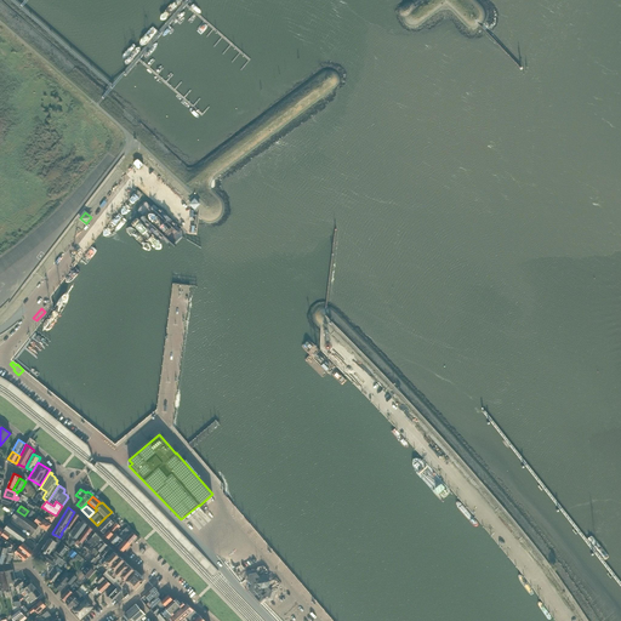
[(34,533),(38,527),(24,516),(17,511),(13,517),(34,533)]
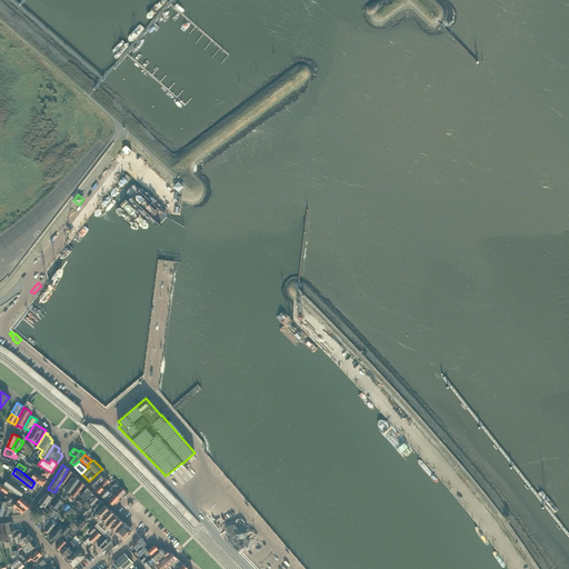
[(42,470),(40,473),(47,478),(49,476),(51,472),(43,468),(42,470)]
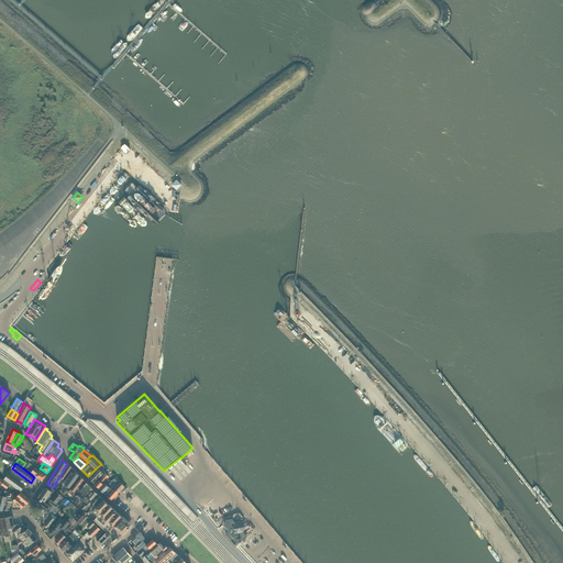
[(105,473),(103,473),(105,472),(102,470),(105,466),(102,464),(99,467),(99,468),(92,474),(94,475),(90,478),(95,483),(105,473)]
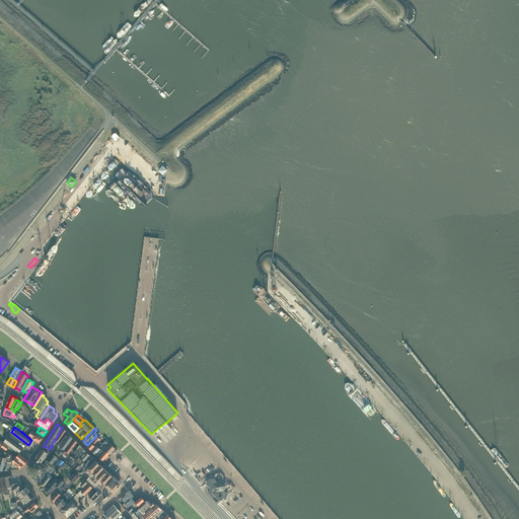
[(59,442),(61,439),(67,432),(63,429),(56,440),(59,442)]
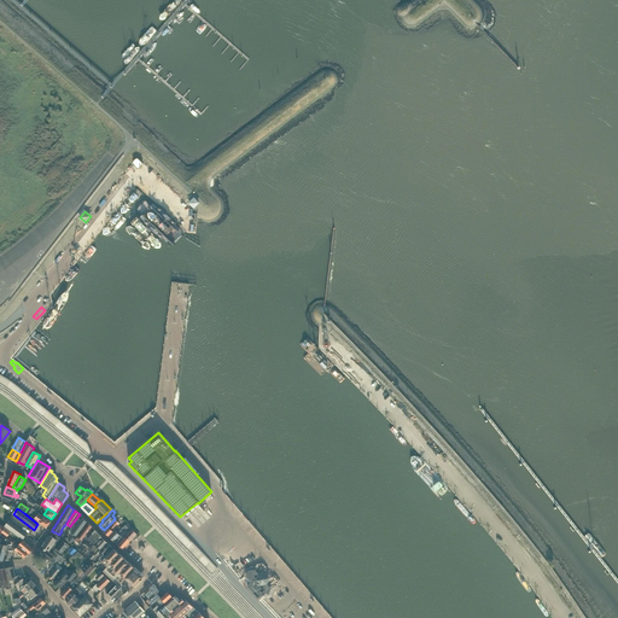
[(38,523),(46,529),(51,523),(39,513),(36,517),(35,516),(33,518),(39,523),(38,523)]
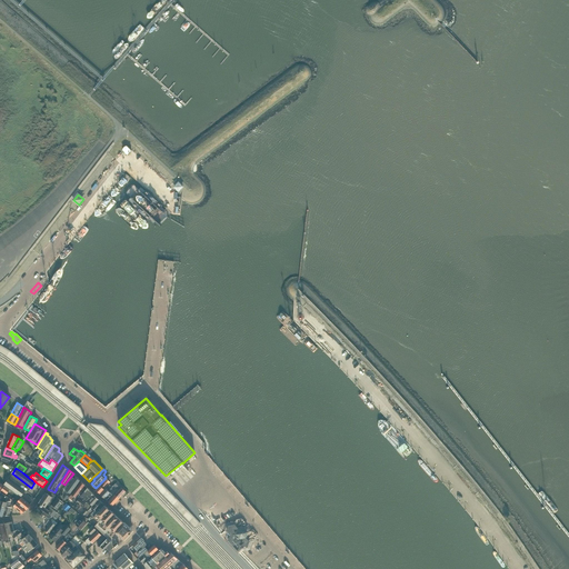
[(28,492),(31,488),(12,473),(9,478),(26,491),(28,492)]
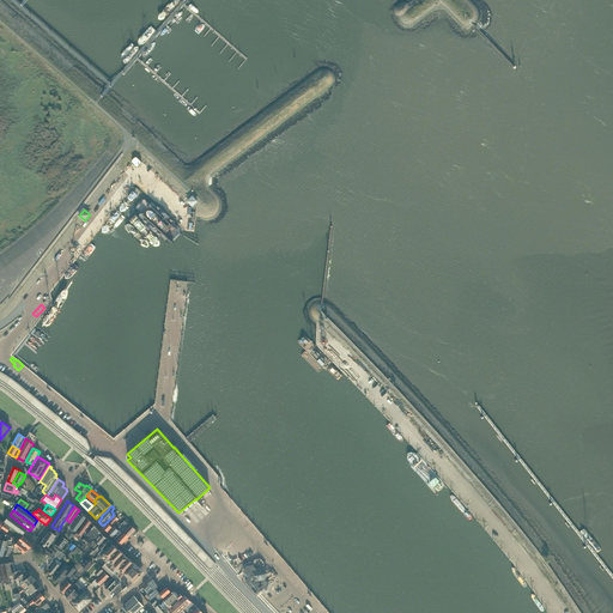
[(86,519),(80,514),(79,514),(78,513),(68,526),(77,532),(86,519)]
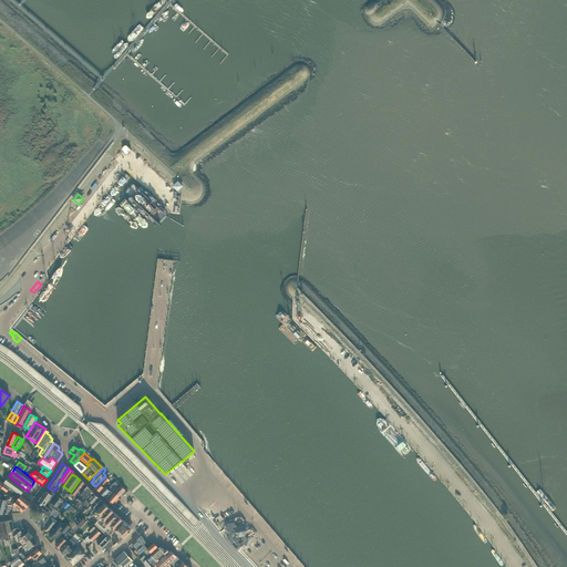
[(9,476),(8,477),(7,476),(4,478),(7,480),(3,483),(21,495),(26,490),(9,476)]
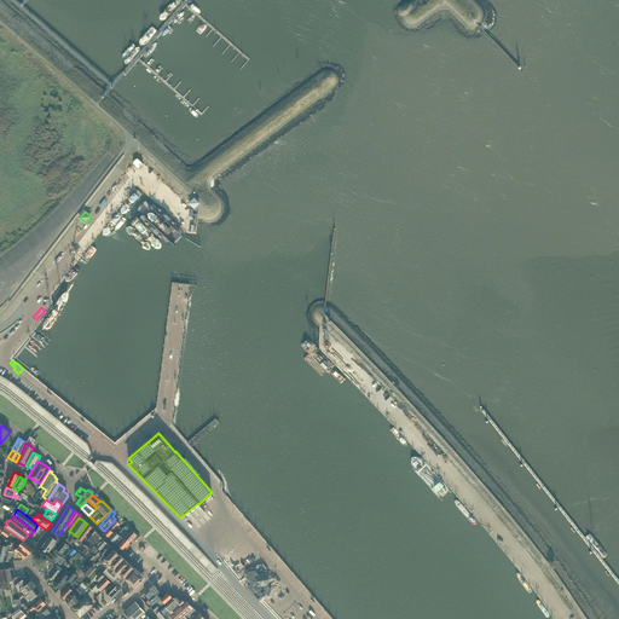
[(114,533),(113,532),(120,525),(115,521),(109,528),(104,532),(109,538),(114,533)]
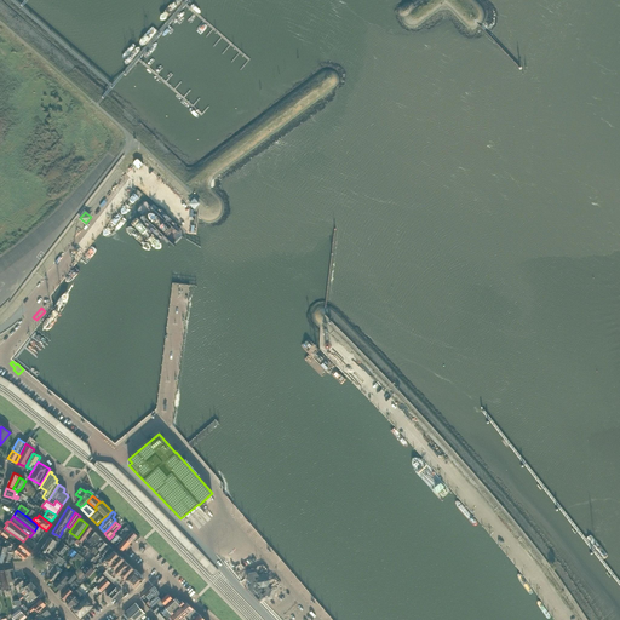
[(87,541),(96,532),(89,526),(78,539),(81,541),(79,545),(82,547),(85,544),(85,545),(87,541)]
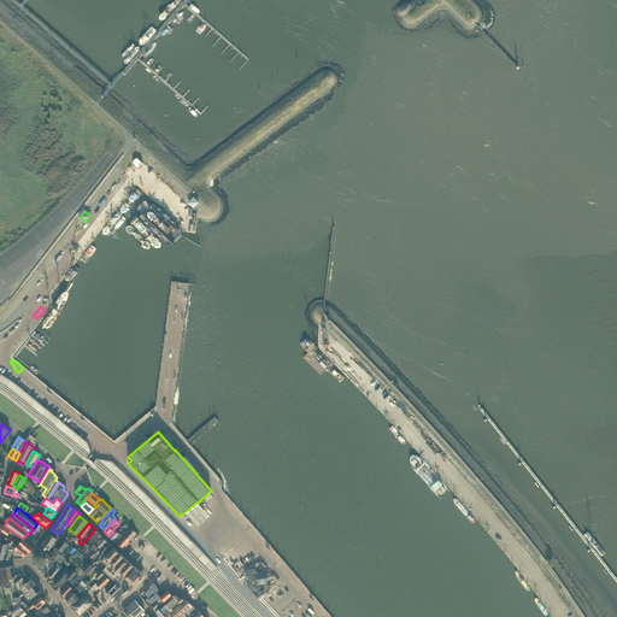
[(95,542),(94,541),(97,539),(99,540),(103,536),(95,529),(87,539),(93,544),(94,545),(95,542)]
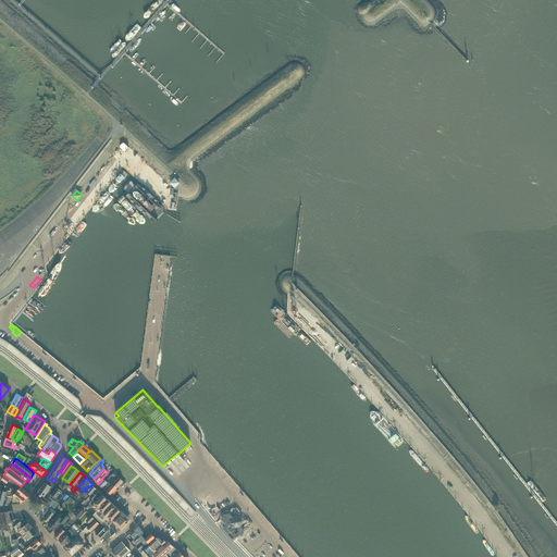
[(112,484),(118,489),(123,482),(119,478),(112,484)]
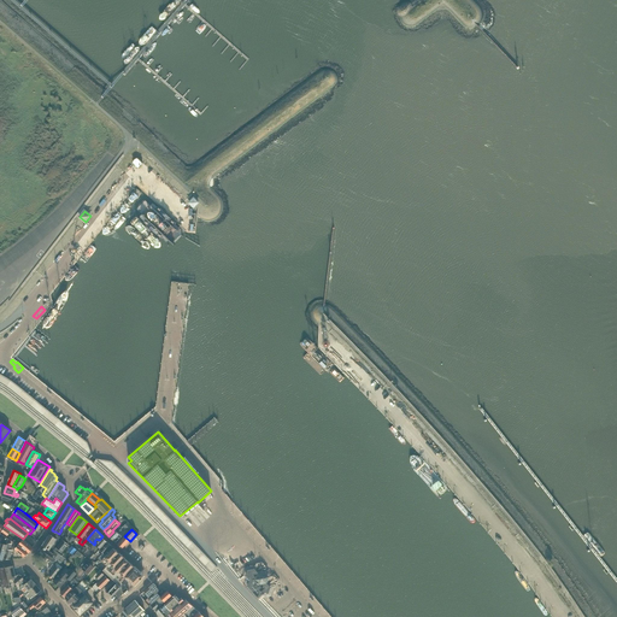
[(119,534),(119,535),(115,530),(113,532),(109,536),(113,540),(115,540),(116,541),(122,536),(119,534)]
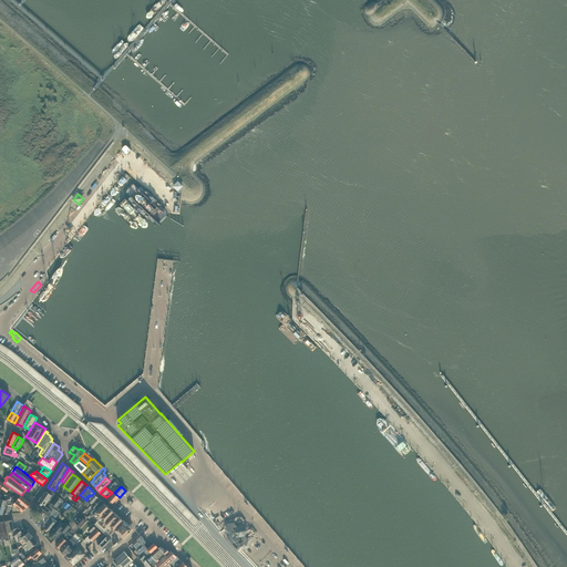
[(50,491),(47,488),(47,490),(43,493),(52,500),(54,497),(55,494),(50,491)]
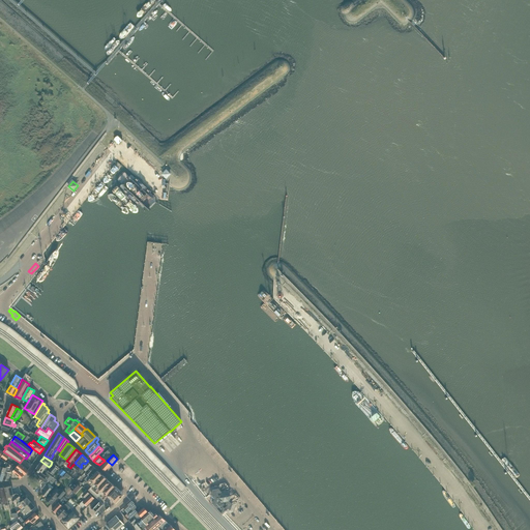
[(37,467),(46,472),(49,467),(40,461),(37,467)]
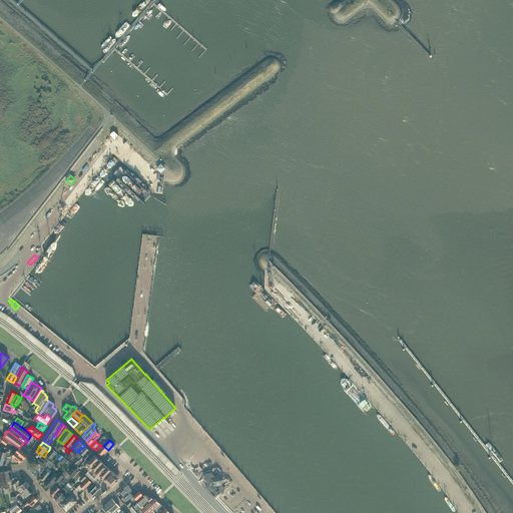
[(107,450),(108,450),(103,446),(97,453),(102,456),(103,455),(104,456),(108,452),(107,450)]
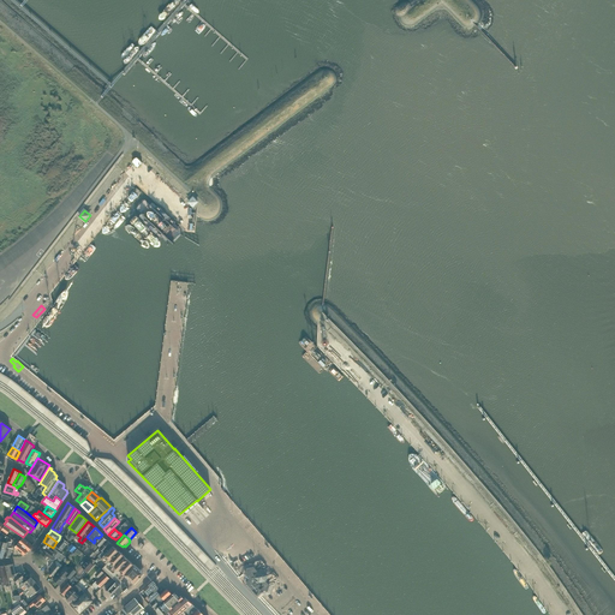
[(100,547),(106,541),(101,536),(96,543),(100,547)]
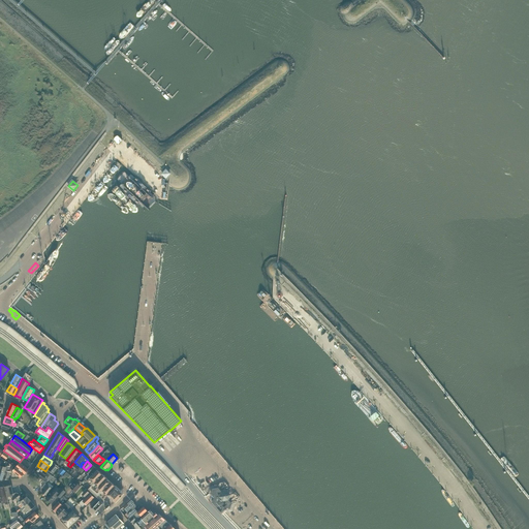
[(17,467),(25,474),(28,470),(20,463),(17,467)]
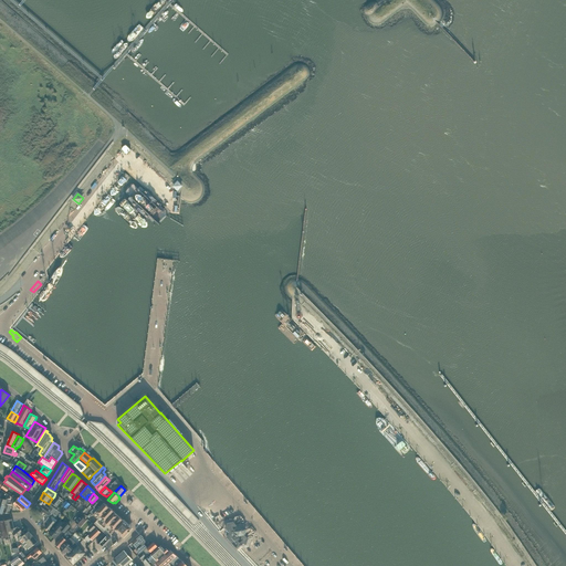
[(58,506),(62,500),(58,495),(50,504),(58,510),(59,507),(58,506)]
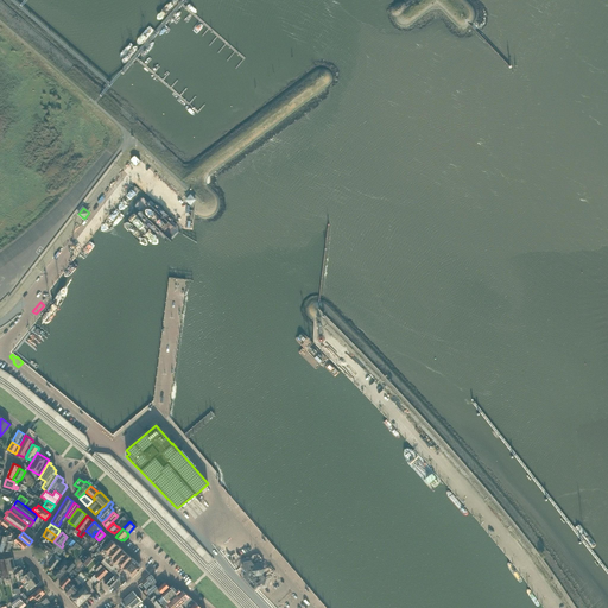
[(84,545),(87,542),(88,542),(90,539),(92,540),(90,542),(94,545),(96,542),(86,532),(81,537),(82,537),(78,540),(84,545)]
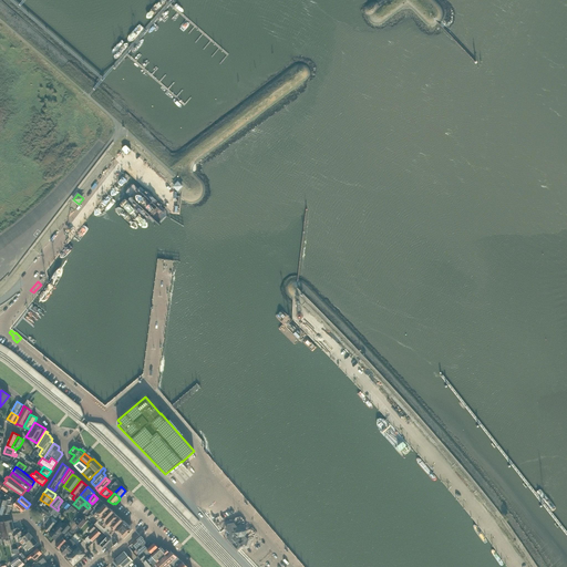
[(18,501),(16,500),(14,498),(12,503),(14,504),(13,505),(22,512),(27,508),(18,501)]
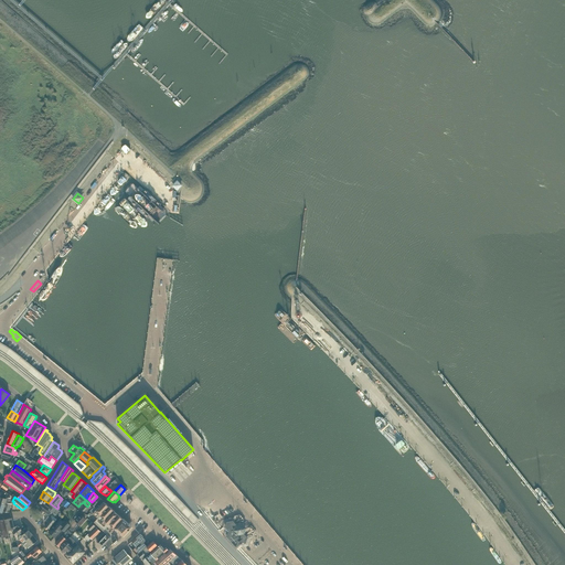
[(94,511),(96,509),(96,508),(103,500),(98,497),(92,503),(95,507),(91,511),(93,513),(94,511)]
